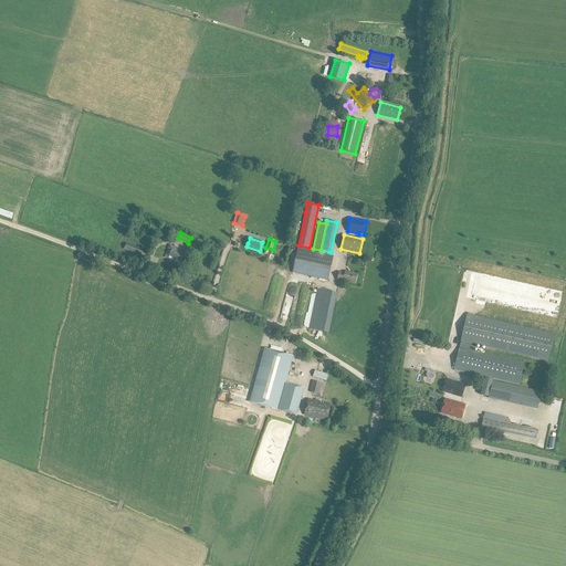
[(142,257),(144,250),(127,243),(124,250),(142,257)]
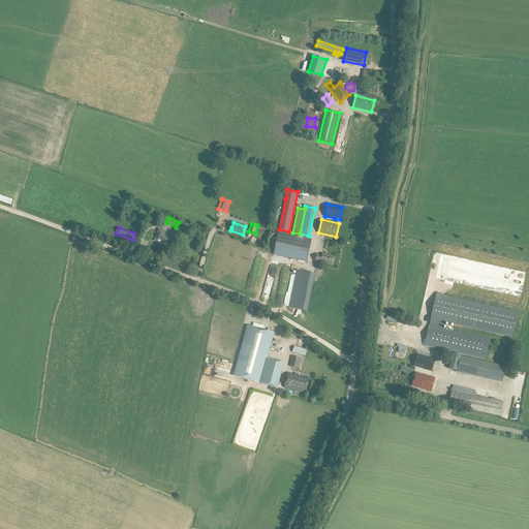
[(170,249),(176,238),(173,236),(173,235),(163,230),(163,231),(159,229),(157,232),(158,232),(154,241),(167,247),(170,249)]
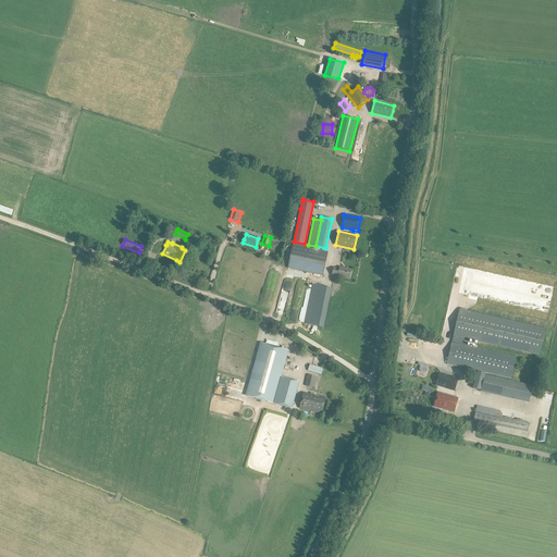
[(327,251),(294,245),(288,268),(323,275),(327,251)]
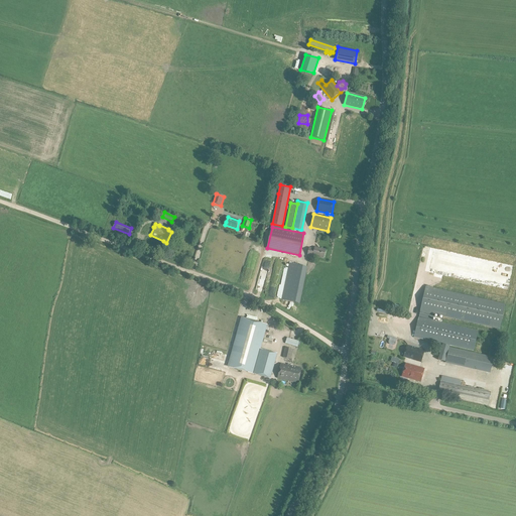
[(324,258),(326,250),(315,248),(314,250),(308,249),(307,256),(313,257),(313,256),(324,258)]
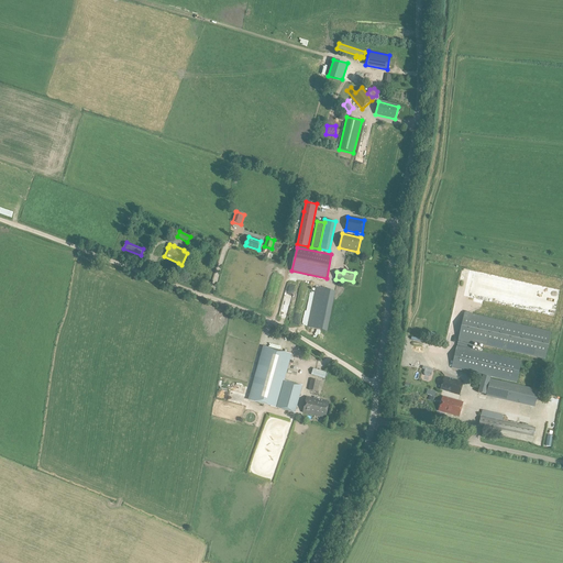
[(287,280),(286,289),(295,290),(296,282),(287,280)]
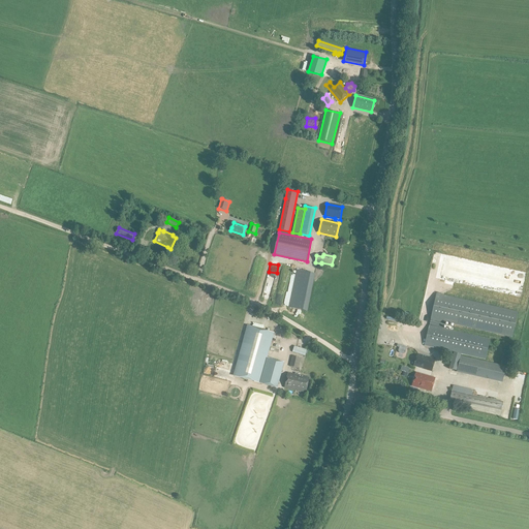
[(306,311),(314,274),(297,271),(289,308),(306,311)]
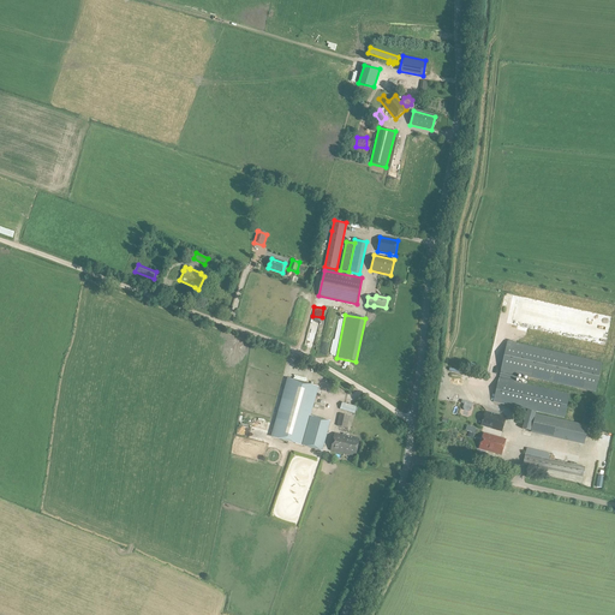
[(507,342),(501,372),(596,393),(602,363),(507,342)]
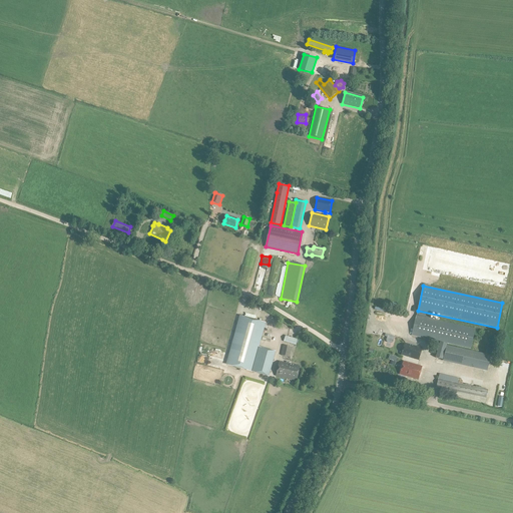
[(447,344),(471,349),(475,329),(416,316),(412,336),(424,339),(440,343),(435,358),(443,360),(447,344)]
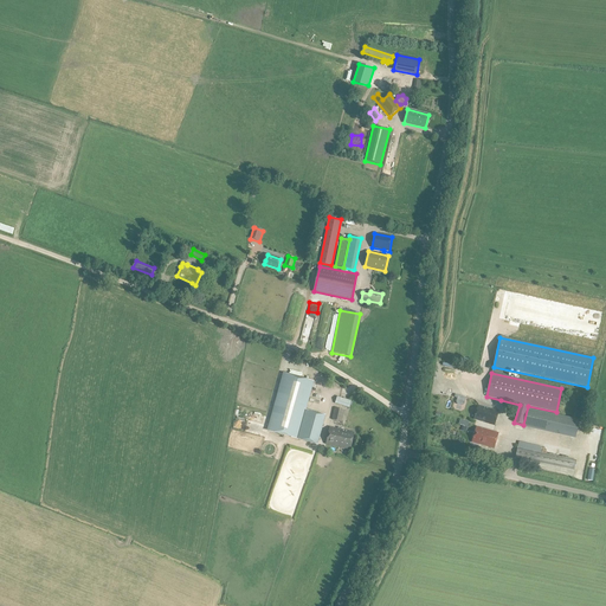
[(313,382),(284,374),(269,431),(297,439),(304,412),(305,411),(313,382)]
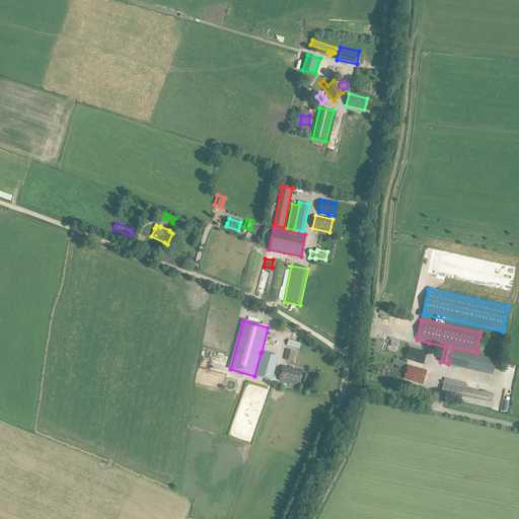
[(301,343),(289,340),(287,345),(299,349),(301,343)]
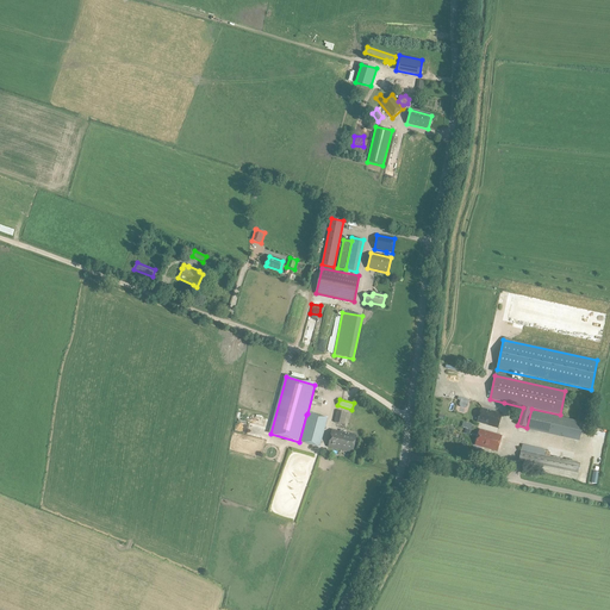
[(481,408),(477,422),(498,429),(503,414),(481,408)]
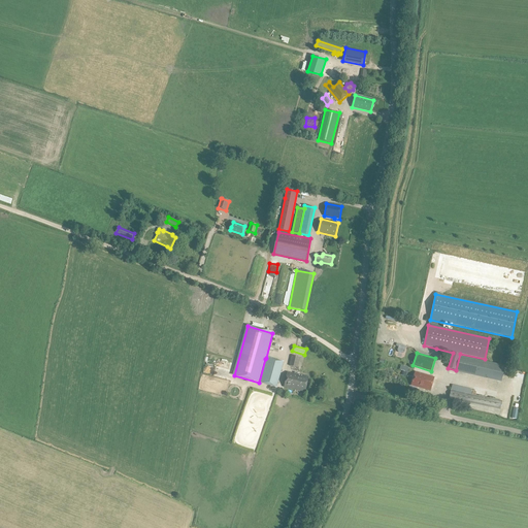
[(289,366),(298,368),(300,358),(292,356),(289,366)]
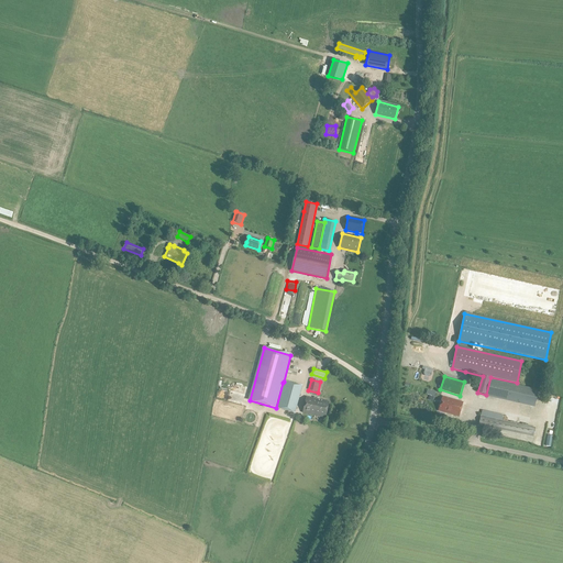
[(490,381),(487,397),(536,407),(539,390),(490,381)]
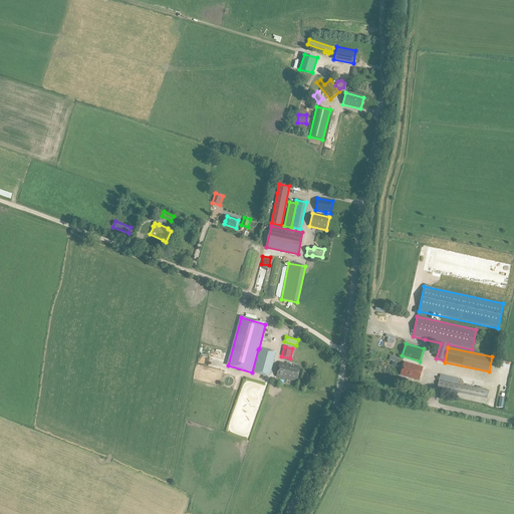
[(259,348),(258,349),(252,372),(269,376),(276,353),(259,348)]
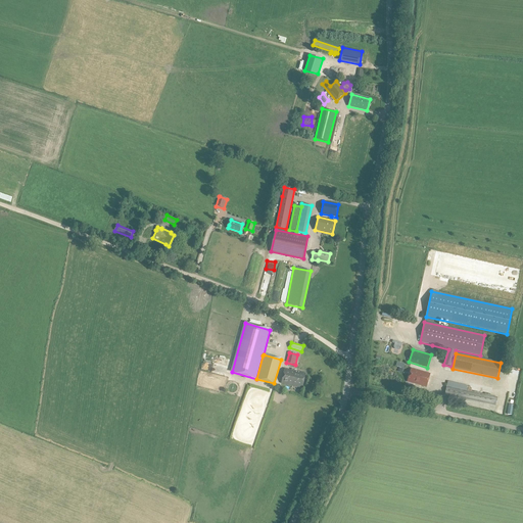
[(394,361),(390,378),(396,379),(399,365),(398,365),(398,362),(394,361)]
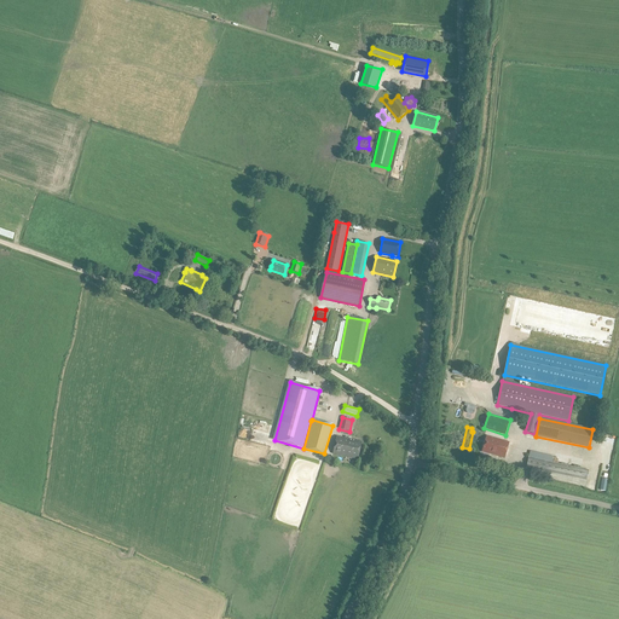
[(358,460),(362,443),(337,437),(334,453),(358,460)]
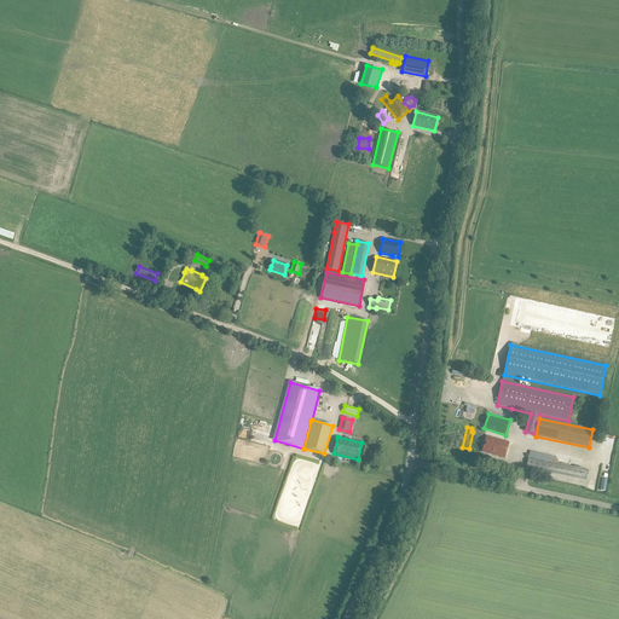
[(504,458),(509,443),(487,437),(482,452),(504,458)]
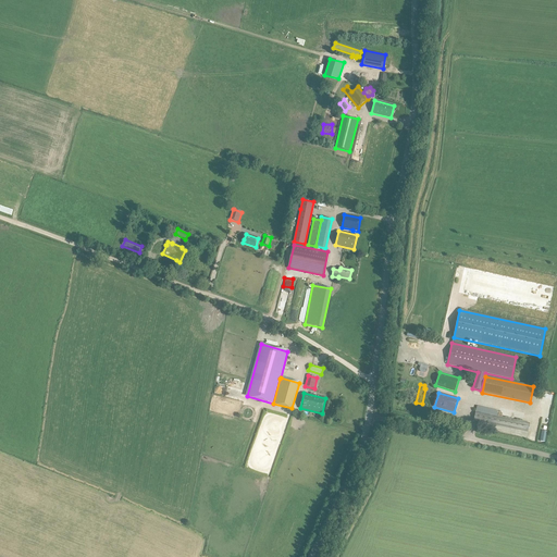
[(475,411),(474,421),(528,433),(530,423),(475,411)]
